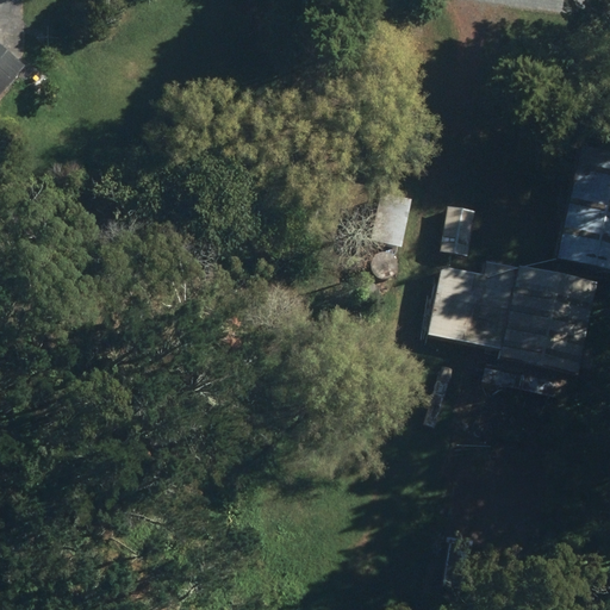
[(0,94),(27,62),(0,38),(0,13),(0,12),(0,94)]
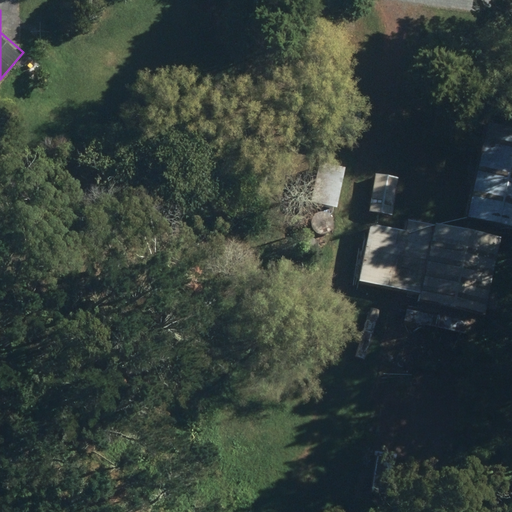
[(469,217),(511,225),(511,126),(490,121),(469,217)]
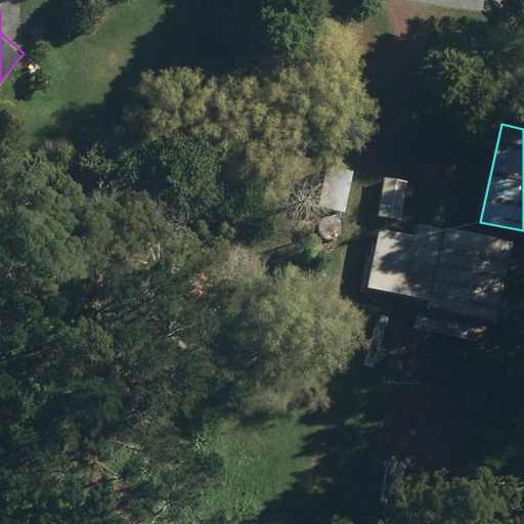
[(468,153),(478,155),(480,144),(469,142),(468,153)]
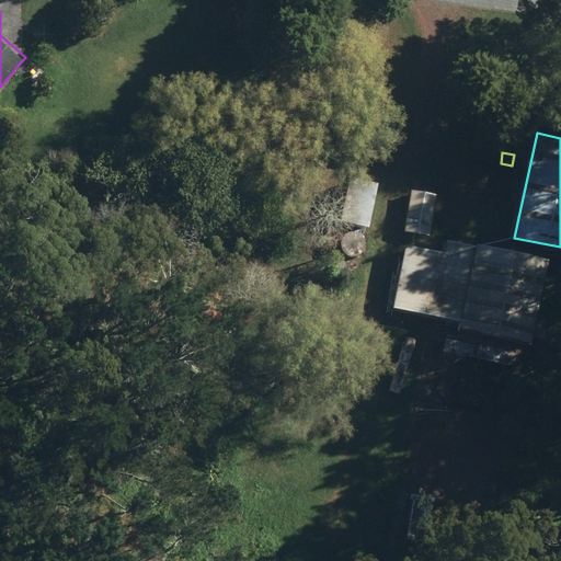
[(342,220),(370,228),(380,183),(353,178),(342,220)]
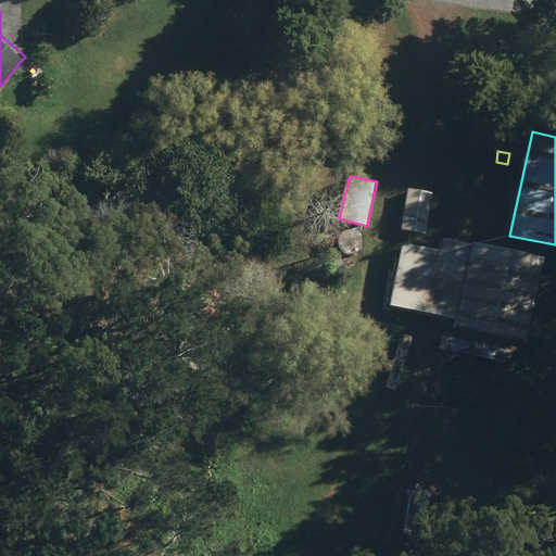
[(402,228),(429,232),(436,190),(408,186),(402,228)]
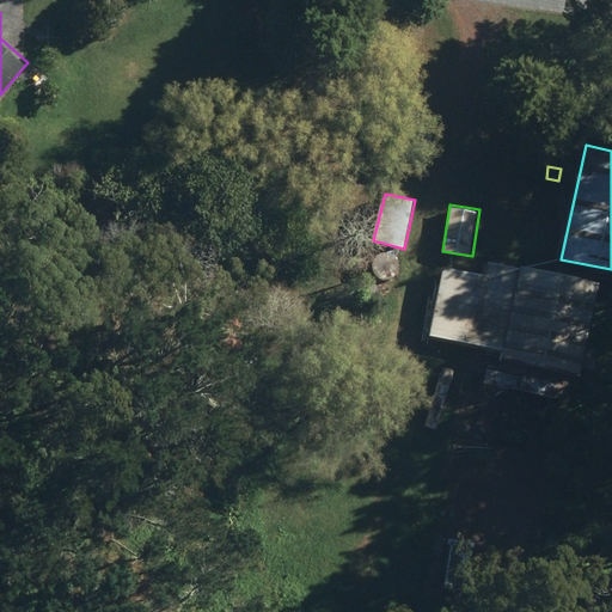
[(485,384),(577,402),(601,282),(490,259),(488,274),(446,265),(432,335),(491,347),(485,384)]
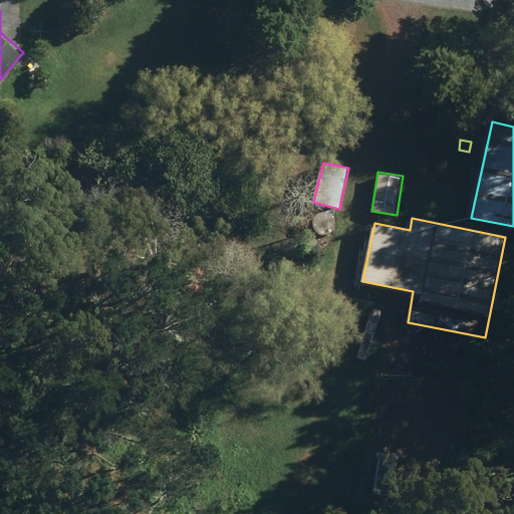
[(297,305),(304,307),(308,296),(301,294),(297,305)]
